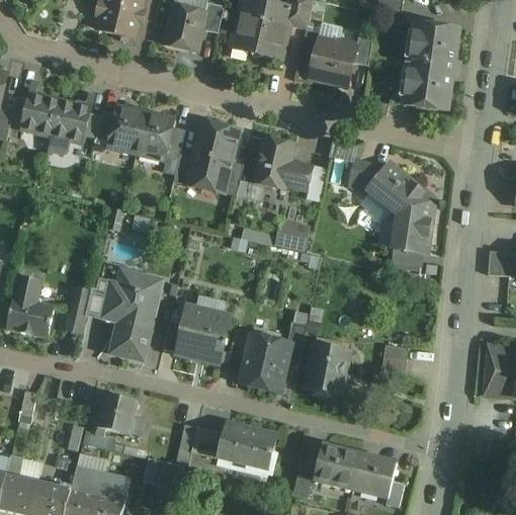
[(102,0),(102,2),(98,1),(95,14),(99,15),(96,29),(133,37),(136,23),(138,23),(140,11),(139,10),(141,0),(102,0)]
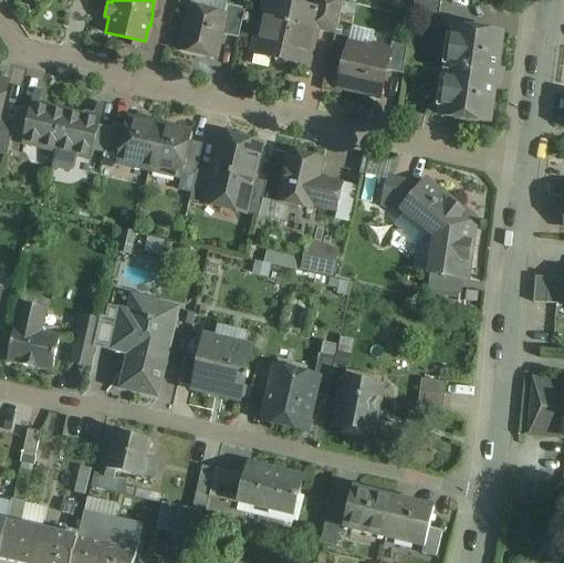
[(311,7),(282,0),(262,0),(250,52),(271,56),(274,62),(281,63),(286,60),(306,64),(315,29),(320,9),(311,7)]
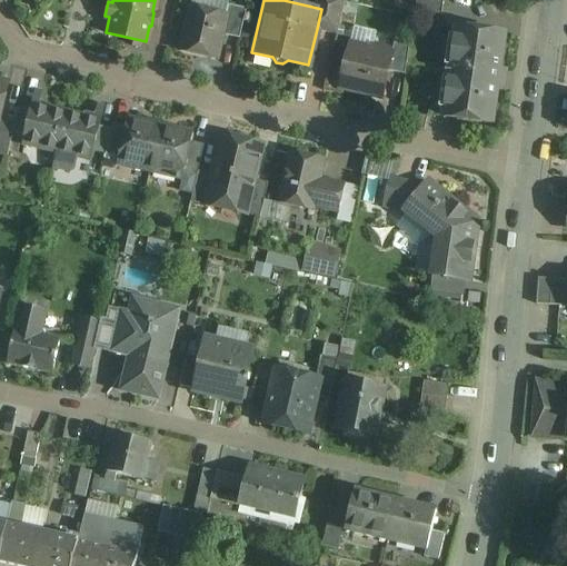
[(314,0),(312,7),(321,9),(317,29),(335,33),(341,0),(314,0)]
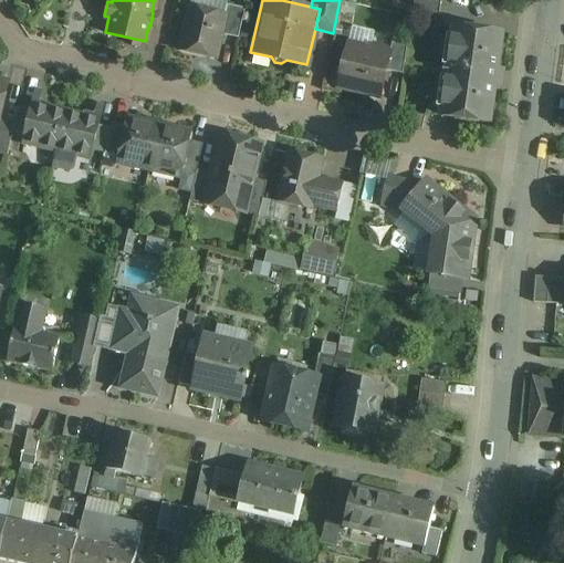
[(411,0),(410,11),(437,14),(439,0),(411,0)]
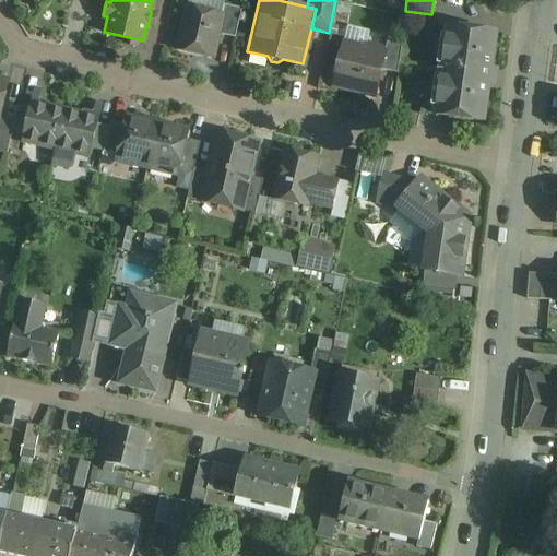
[(240,7),(222,3),(220,13),(216,33),(234,36),(240,7)]
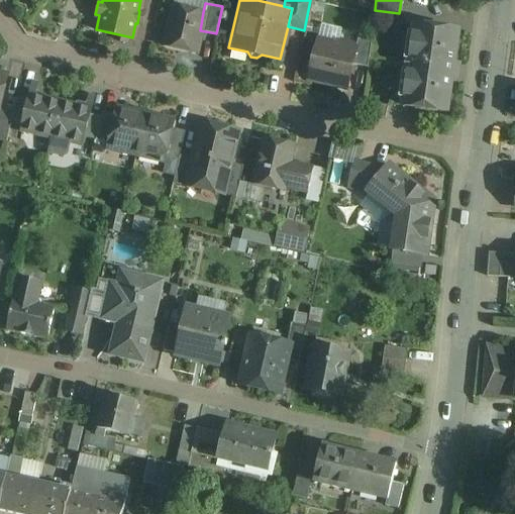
[(203,12),(172,4),(163,44),(195,52),(200,30),(203,12)]
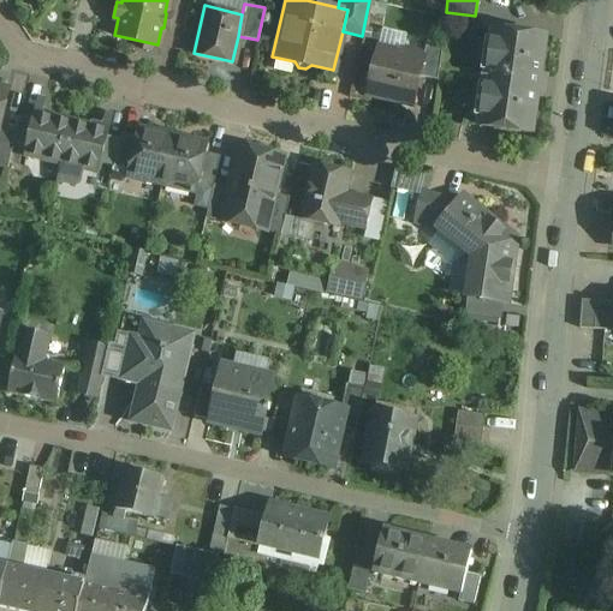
[(542,36),(493,29),(478,124),(529,131),(534,91),(540,93),(542,77),(536,76),(542,36)]
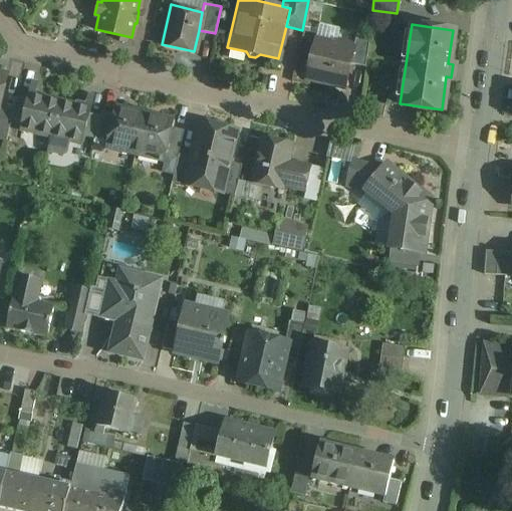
[(368,37),(354,34),(353,41),(351,47),(352,47),(348,62),(363,65),(368,37)]
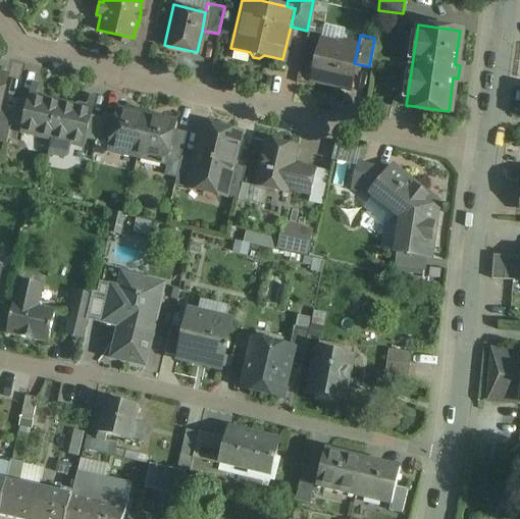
[(338,43),(319,39),(310,79),(348,88),(354,63),(358,48),(357,48),(359,42),(340,37),(338,43)]
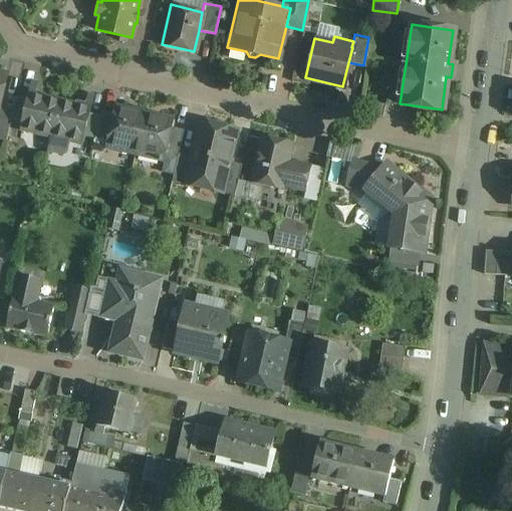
[(57,101),(27,94),(26,98),(21,120),(20,128),(50,135),(57,101)]
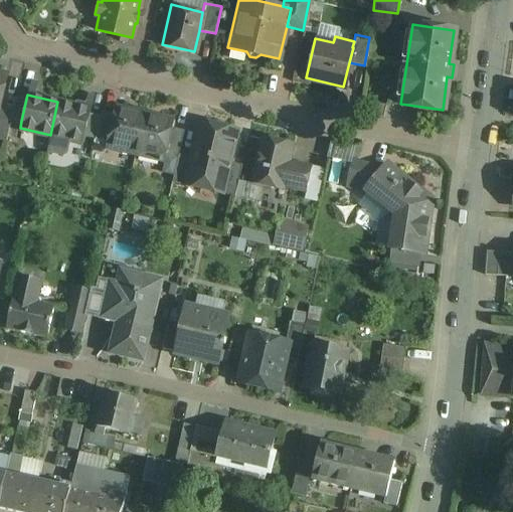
[(26,99),(15,96),(13,106),(10,118),(21,121),(26,99)]
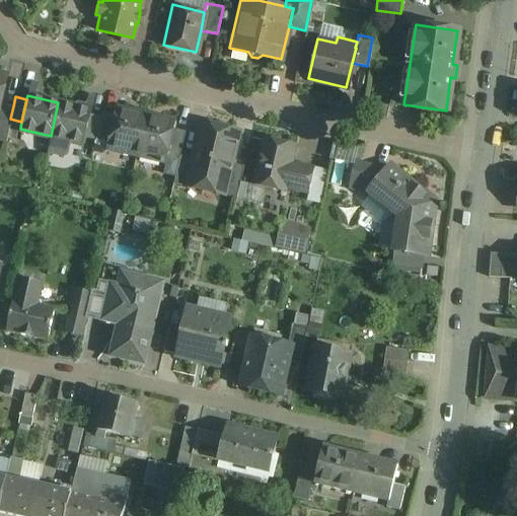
[(89,109),(58,102),(51,136),(47,152),(62,156),(66,153),(69,141),(81,143),(83,136),(88,114),(89,109)]
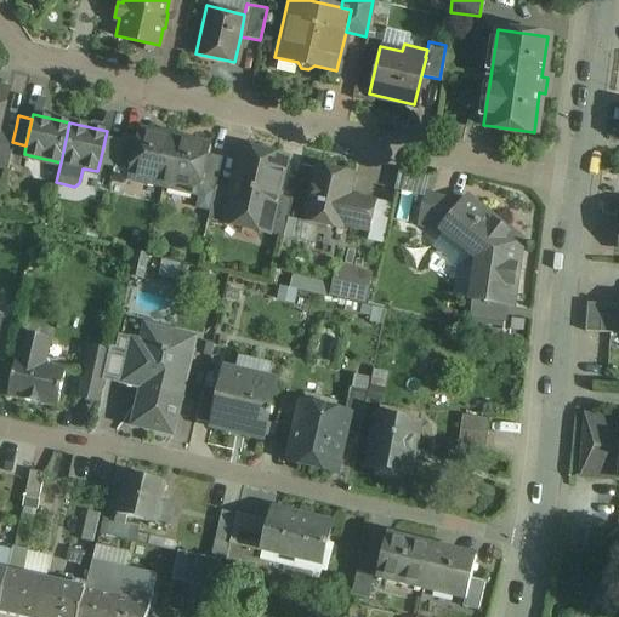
[(0,167),(5,169),(12,142),(16,127),(0,124),(0,167)]
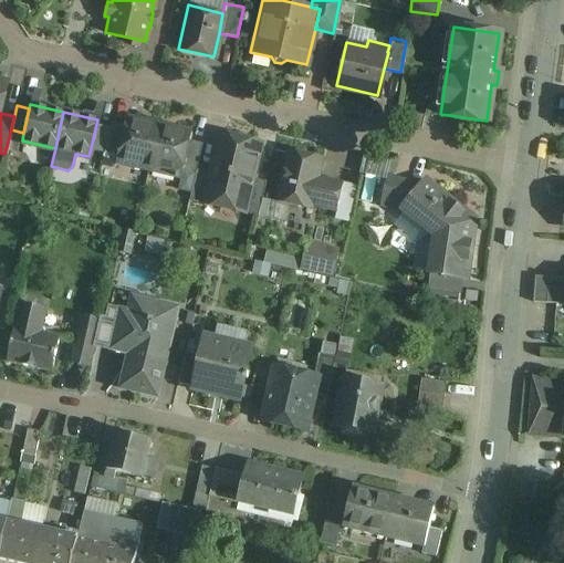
[(157,124),(125,116),(123,125),(116,155),(114,162),(147,168),(157,124)]
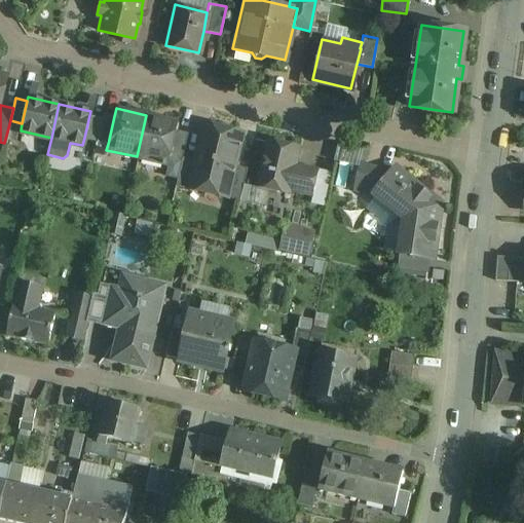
[(114,116),(102,113),(101,117),(96,141),(108,144),(114,116)]
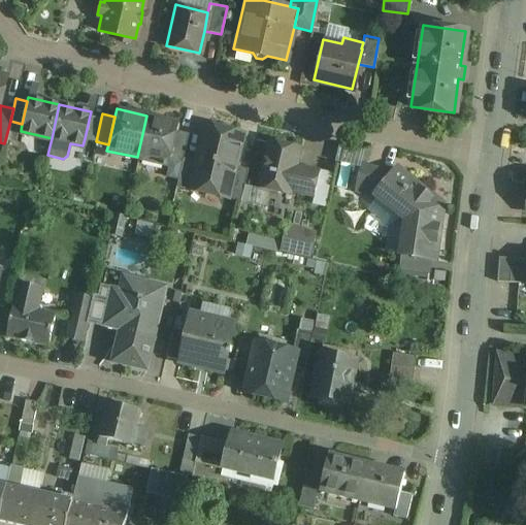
[(101,118),(90,116),(85,138),(96,141),(101,118)]
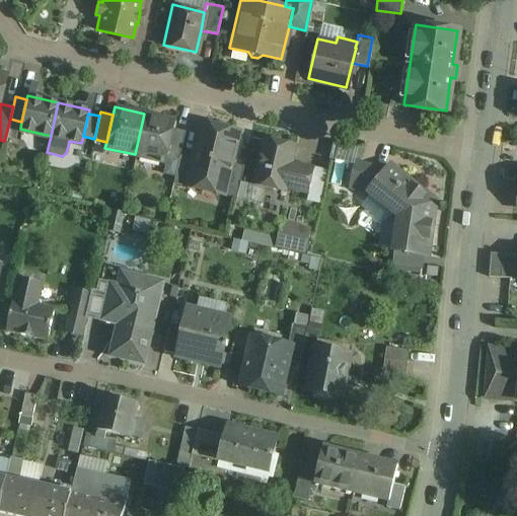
[(173,120),(144,114),(135,154),(164,161),(165,155),(172,128),(173,120)]
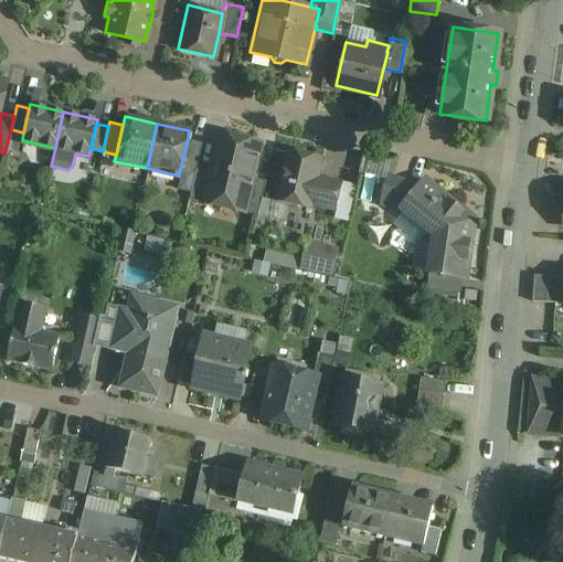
[(257,142),(219,133),(210,171),(204,193),(205,193),(203,202),(234,209),(236,201),(243,202),(250,177),(257,142)]
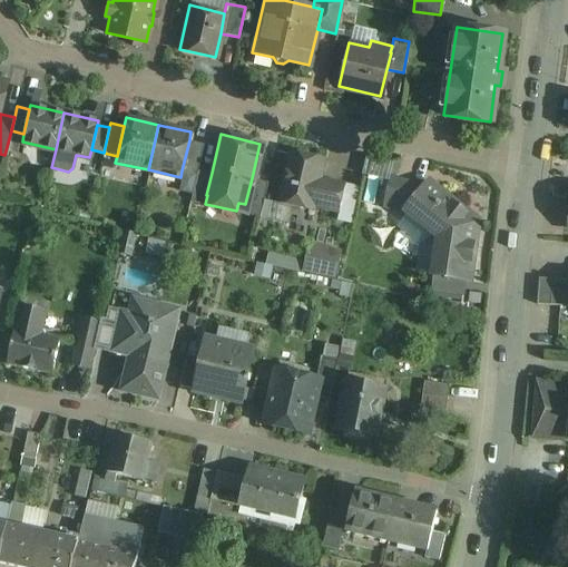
[(202,144),(189,140),(182,170),(195,174),(196,169),(201,152),(202,144)]
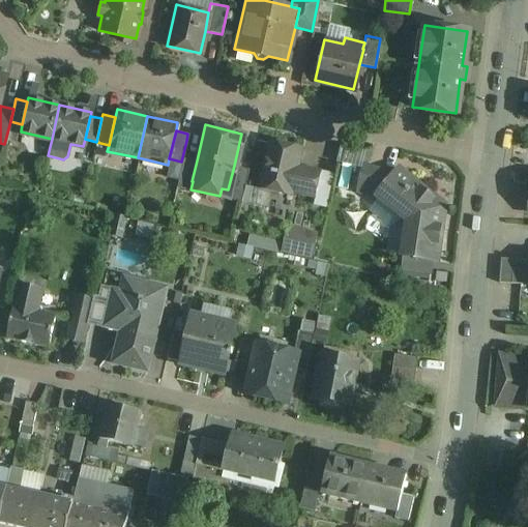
[(301,147),(267,139),(256,187),(290,196),(291,192),(297,165),(301,147)]
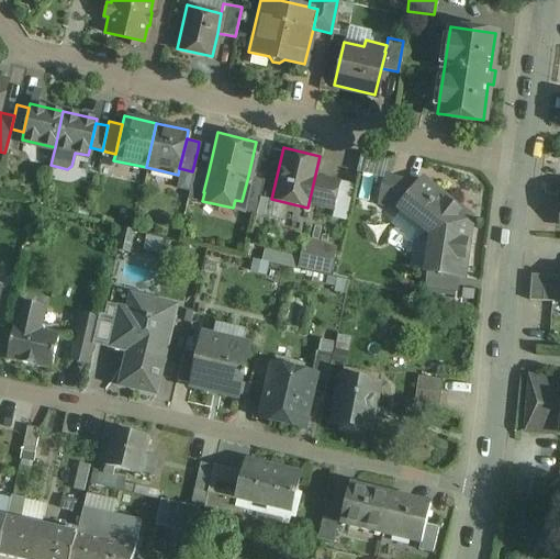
[(209,170),(193,167),(192,171),(188,190),(187,197),(202,201),(204,192),(203,192),(209,170)]
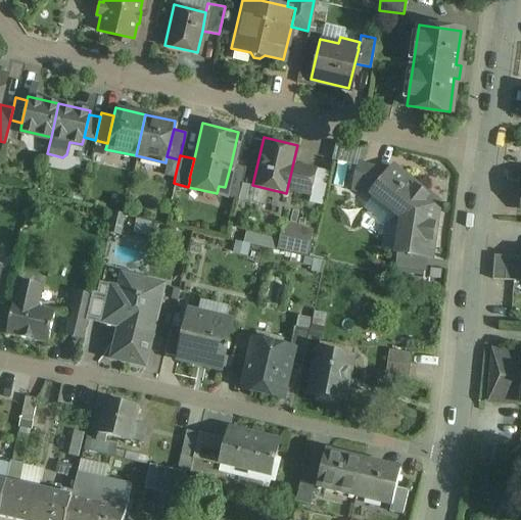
[(179,159),(167,156),(166,162),(163,174),(175,177),(179,159)]
